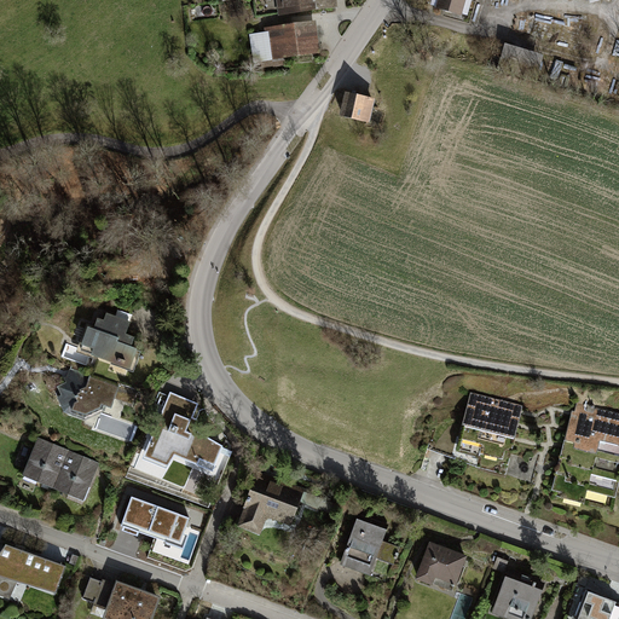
[(334,0),(278,0),(279,13),(335,6),(334,0)]
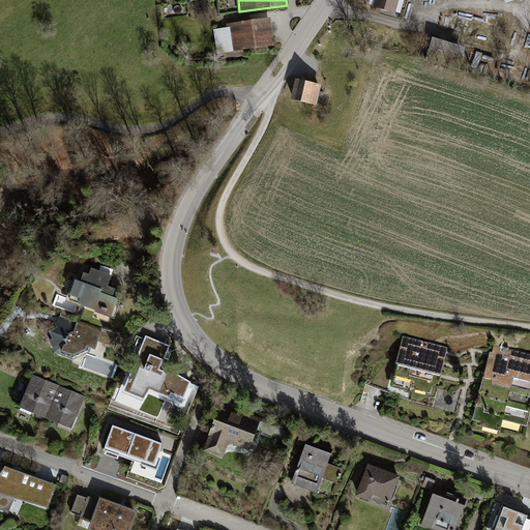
[(404,0),(369,0),(367,4),(401,13),(404,0)]
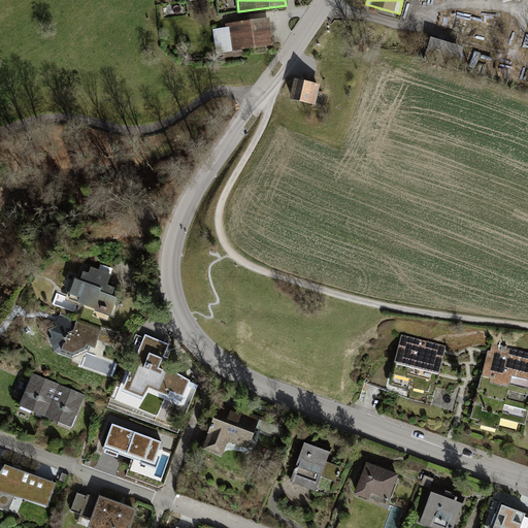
[(268,19),(226,25),(226,28),(213,30),(217,54),(271,46),(268,19)]
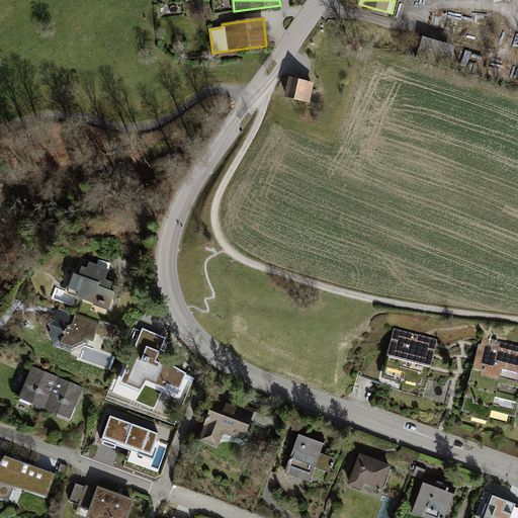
[(455,47),(422,36),(417,55),(450,65),(455,47)]
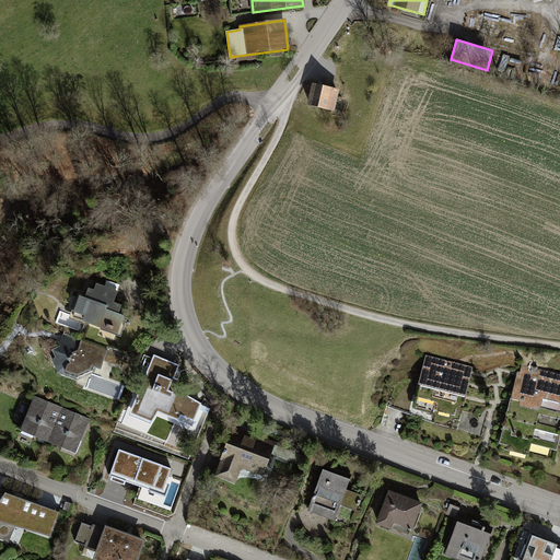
[(340,89),(314,82),(308,104),(335,111),(340,89)]
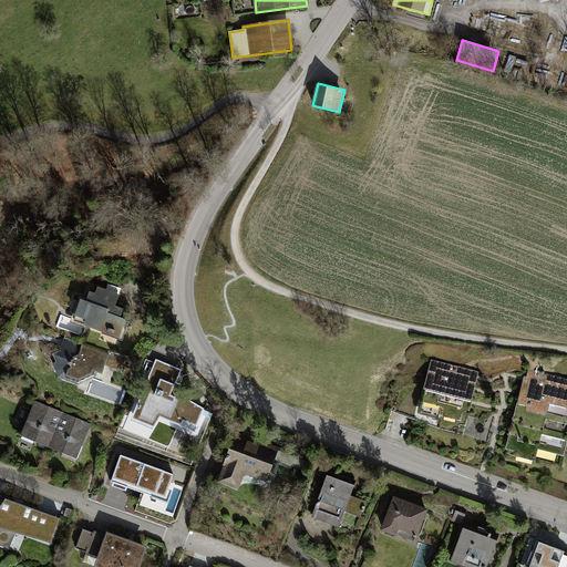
[(93,296),(86,294),(74,305),(69,323),(121,342),(127,325),(120,322),(123,312),(115,310),(121,291),(106,286),(104,291),(98,289),(93,296)]
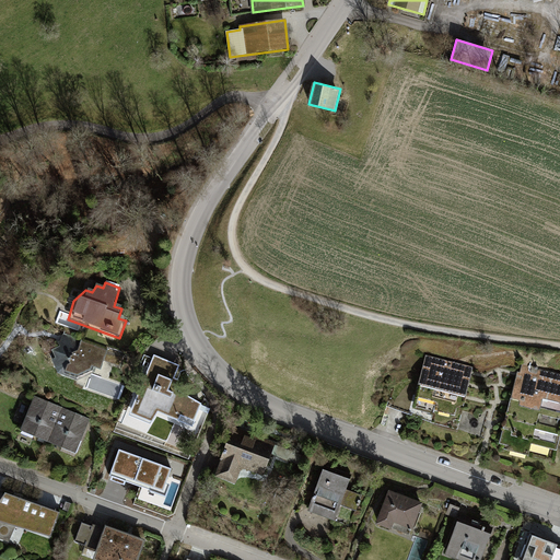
[(107,351),(63,336),(53,351),(53,361),(58,373),(77,380),(101,369),(107,351)]
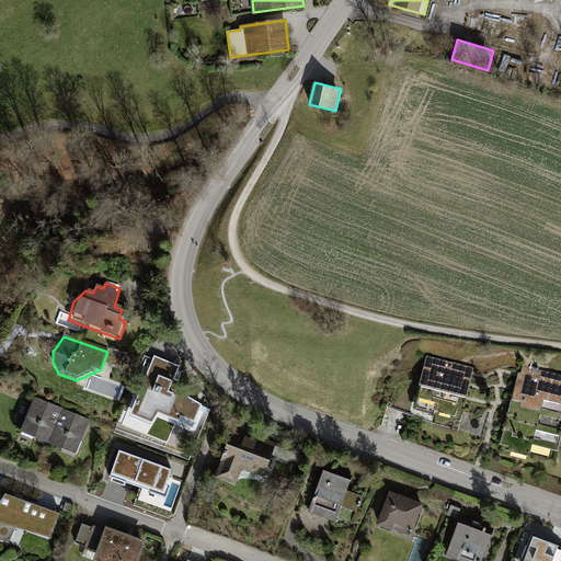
[(425,375),(469,389),(473,373),(430,359),(425,375)]
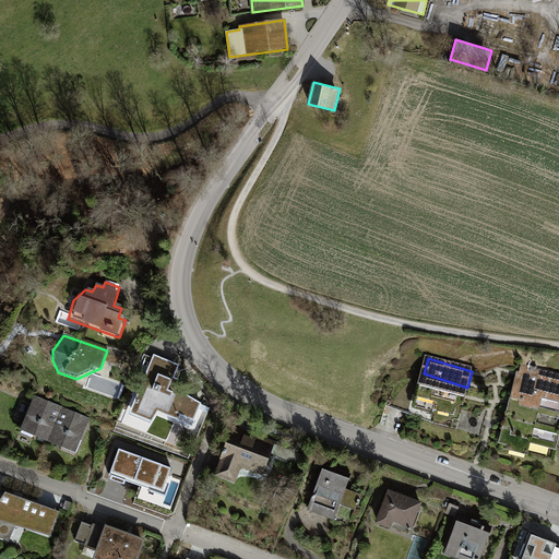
[(176,376),(152,365),(131,415),(151,424),(157,407),(181,417),(190,397),(169,389),(176,376)]
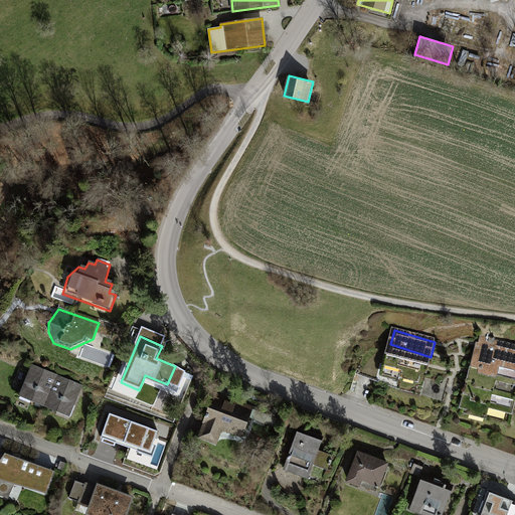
[(477,356),(514,364),(514,346),(481,339),(477,356)]
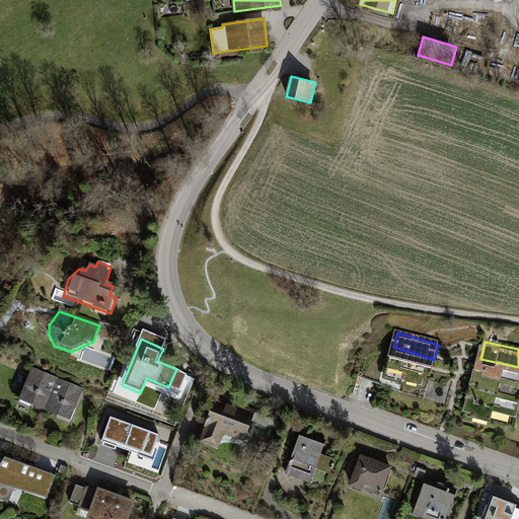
[(393,347),(388,365),(429,377),(434,360),(393,347)]
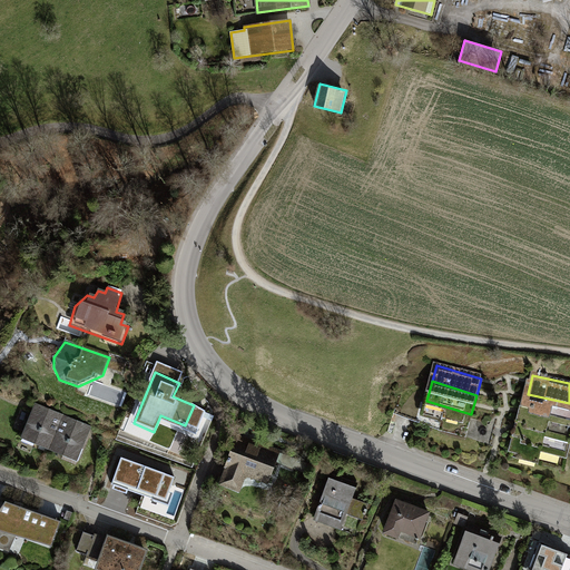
[(569,403),(528,394),(523,414),(569,424),(569,403)]
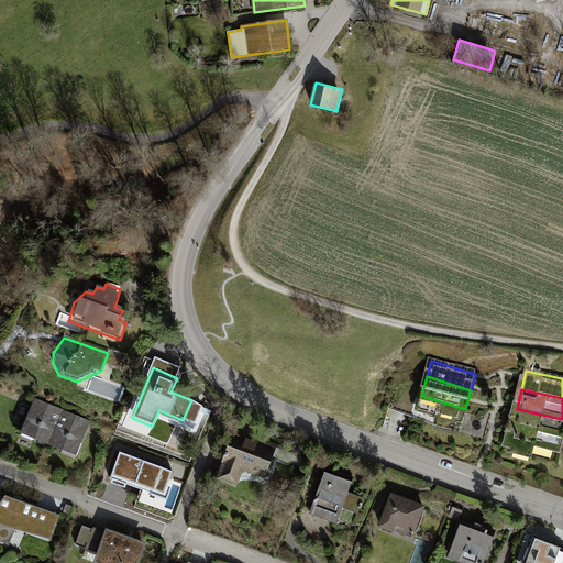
[(460,424),(465,409),(421,396),(416,411),(460,424)]
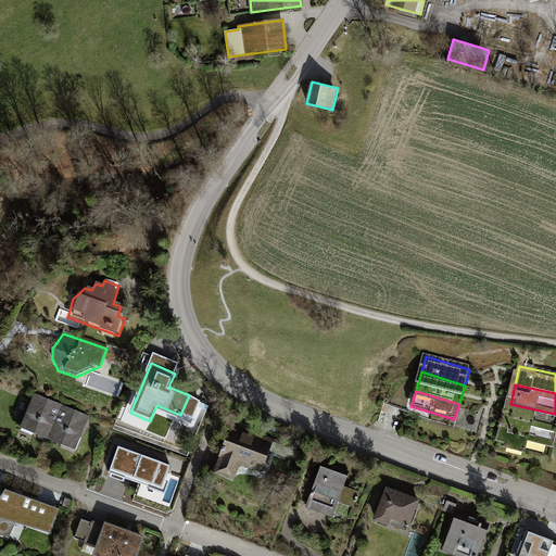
[(48,440),(61,406),(32,395),(20,430),(48,440)]
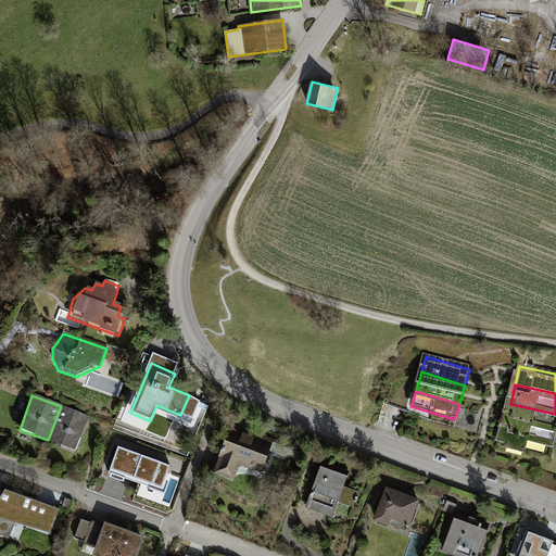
[(555,429),(555,414),(510,404),(506,424),(555,436),(555,429)]
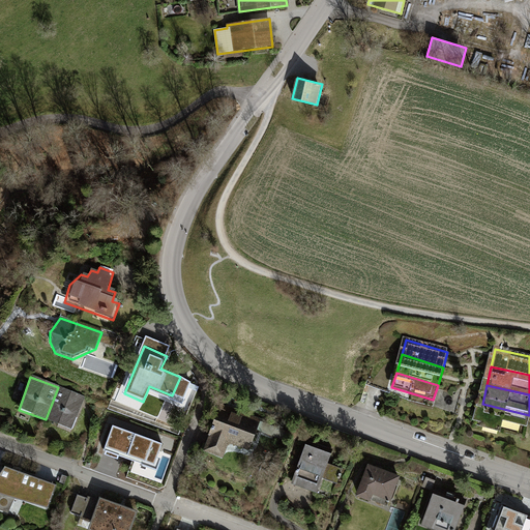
[(85,398),(58,387),(46,419),(72,430),(85,398)]
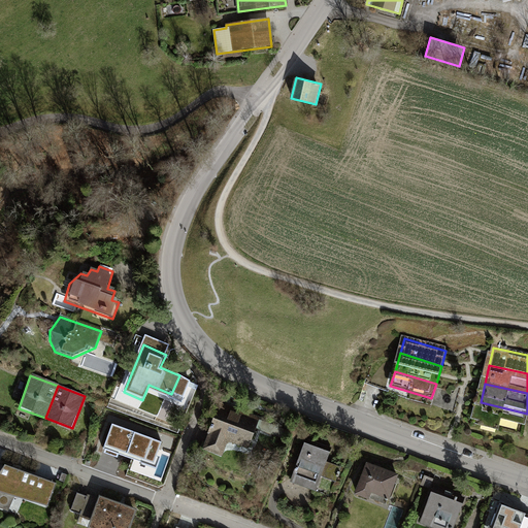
[(522,432),(527,414),(481,402),(475,422),(522,432)]
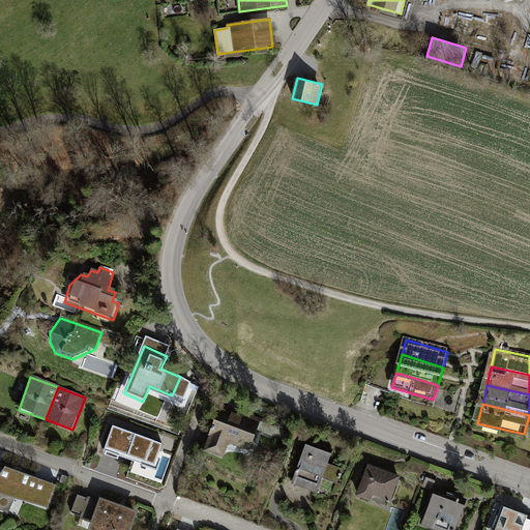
[(261,419),(222,405),(203,452),(224,460),(230,444),(249,451),(261,419)]
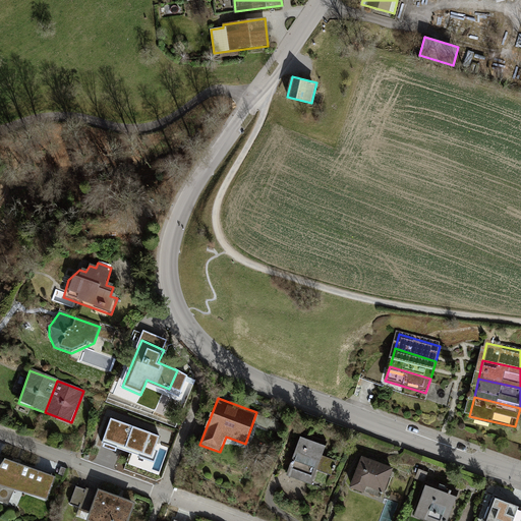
[(159,439),(111,421),(101,448),(149,466),(159,439)]
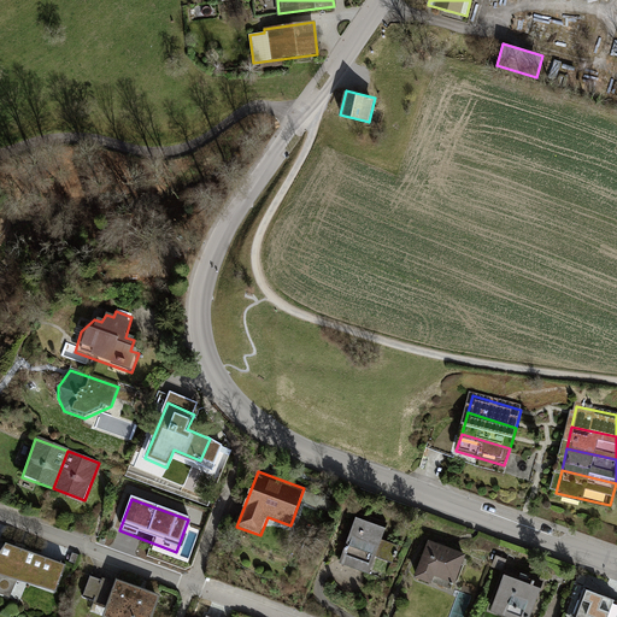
[(388,530),(353,518),(339,560),(374,573),(388,530)]
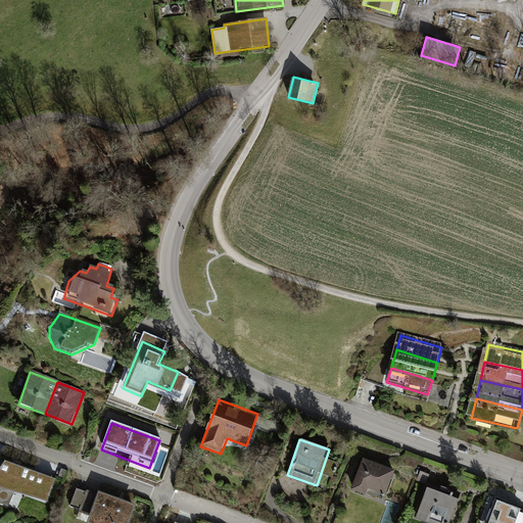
[(394,472),(359,460),(348,487),(384,501),(394,472)]
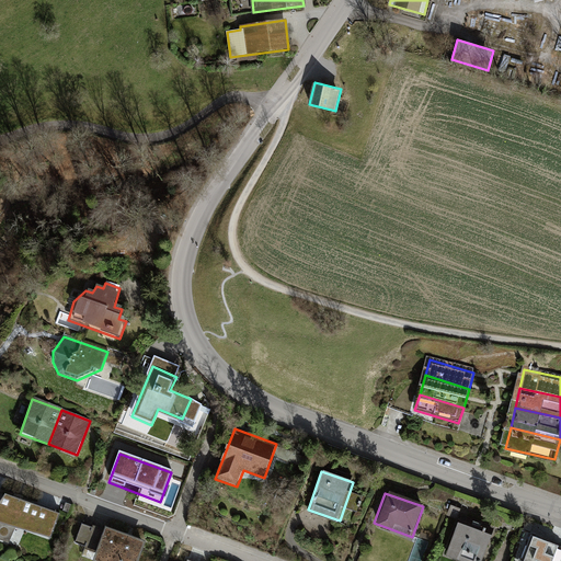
[(61,515),(4,495),(0,501),(0,526),(52,541),(61,515)]
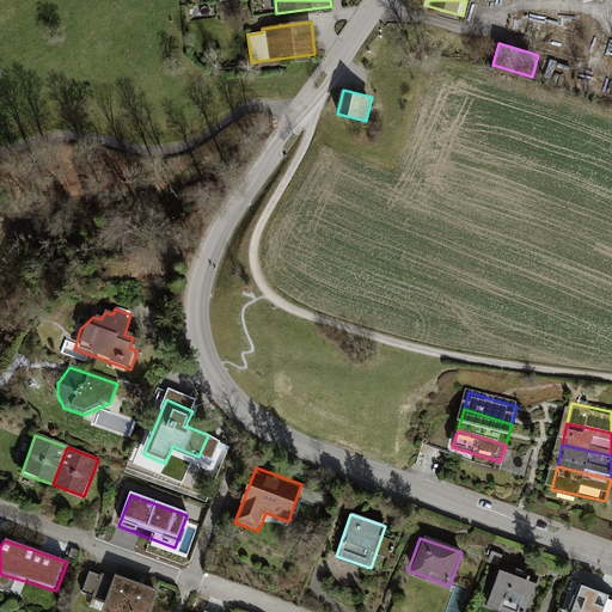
[(151,611),(159,591),(102,570),(101,576),(90,573),(83,594),(93,598),(90,606),(104,611),(103,611),(151,611)]
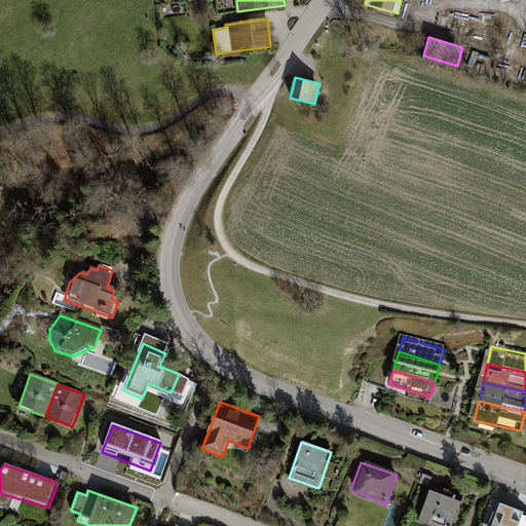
[(454,525),(463,501),(430,490),(419,520),(436,525),(454,525)]
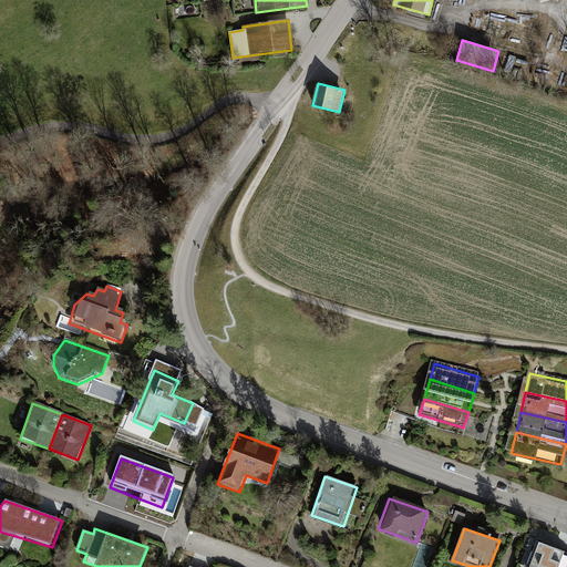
[(565,566),(566,562),(566,552),(536,540),(527,565),(525,565),(524,566),(565,566)]
